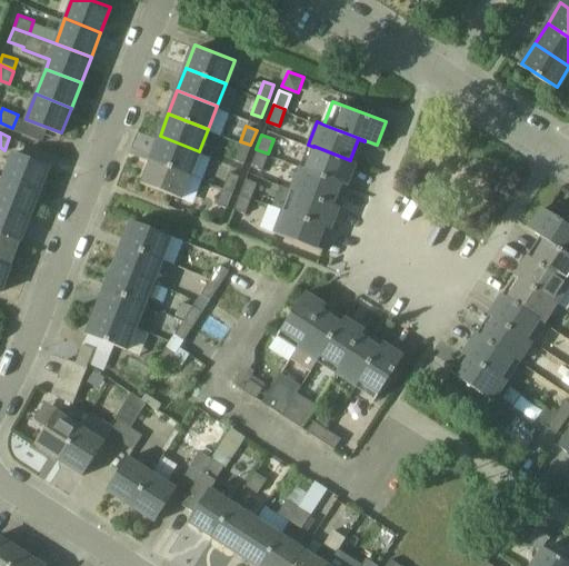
[(160,136),(151,159),(190,174),(199,151),(160,136)]
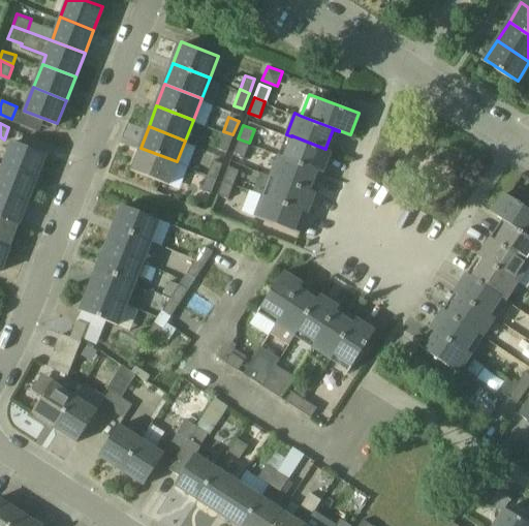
[(217,147),(226,151),(232,134),(223,131),(217,147)]
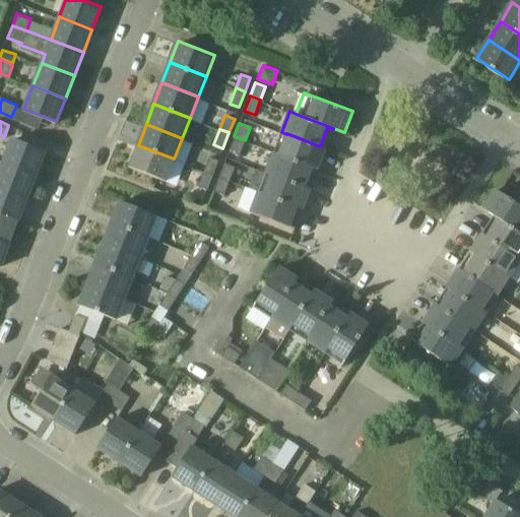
[(286,133),(286,134),(279,152),(279,153),(312,166),(312,167),(318,169),(326,147),(320,145),(320,146),(286,133)]
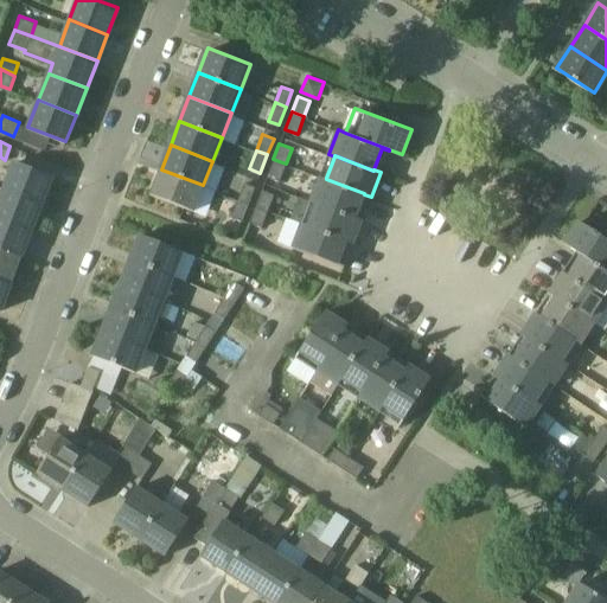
[(267,175),(279,180),(286,164),(273,159),(267,175)]
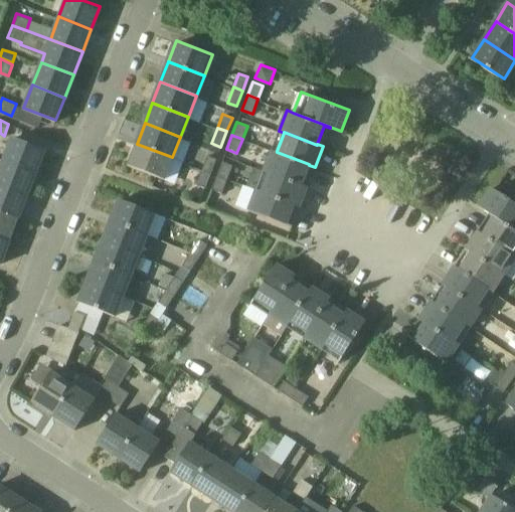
[(4,158),(36,171),(45,148),(13,136),(4,158)]
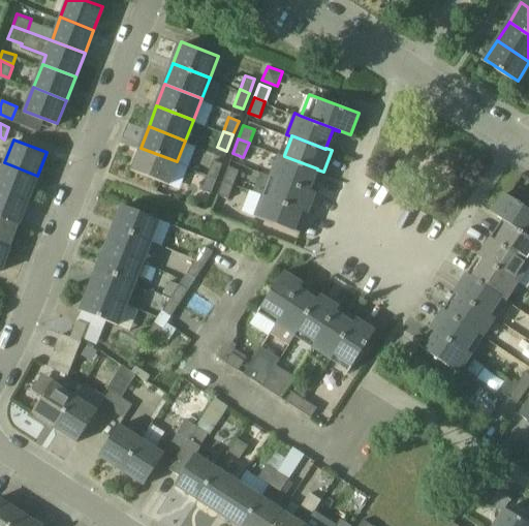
[(141,148),(132,168),(168,183),(177,161),(141,148)]
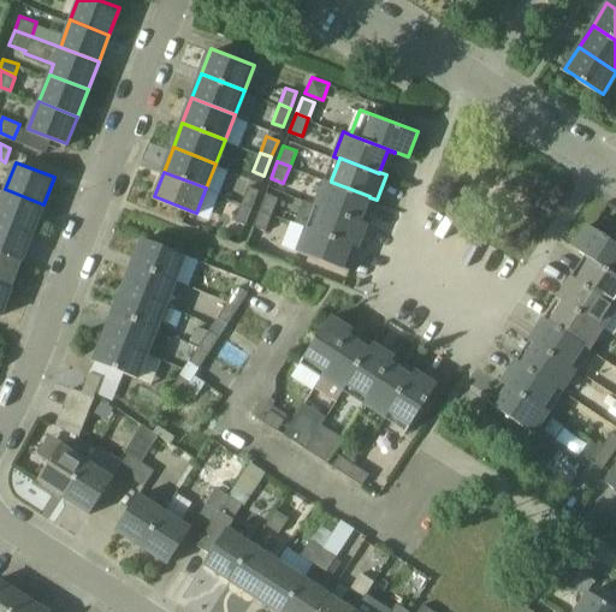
[(331,182),(331,180),(325,178),(315,203),(321,206),(323,205),(361,220),(361,219),(369,197),(369,196),(331,182)]
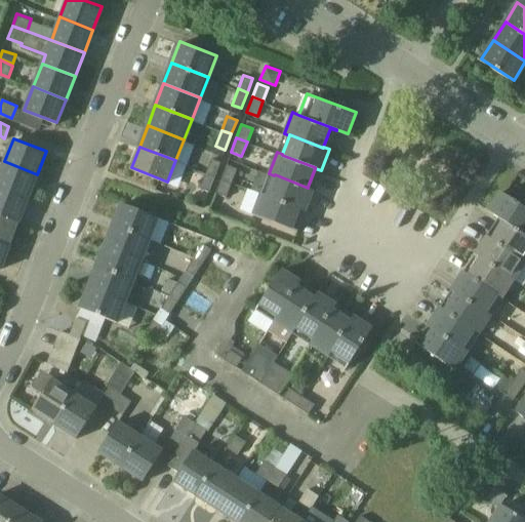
[(214,175),(220,161),(211,157),(205,172),(214,175)]
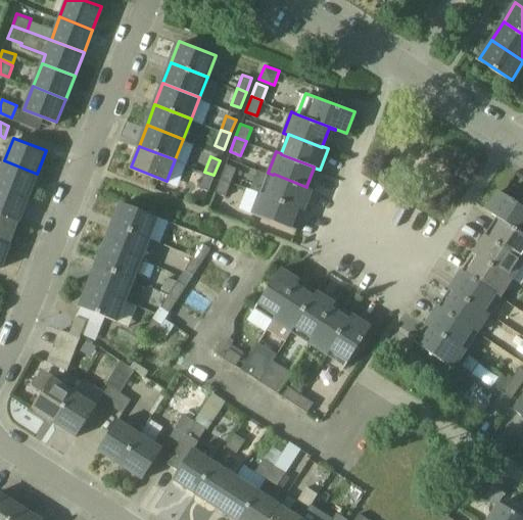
[(0,185),(28,197),(37,174),(4,160),(0,171),(0,185)]
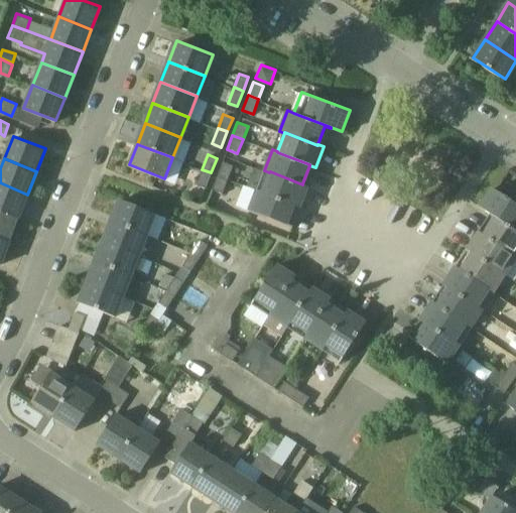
[(218,173),(228,177),(233,164),(223,160),(218,173)]
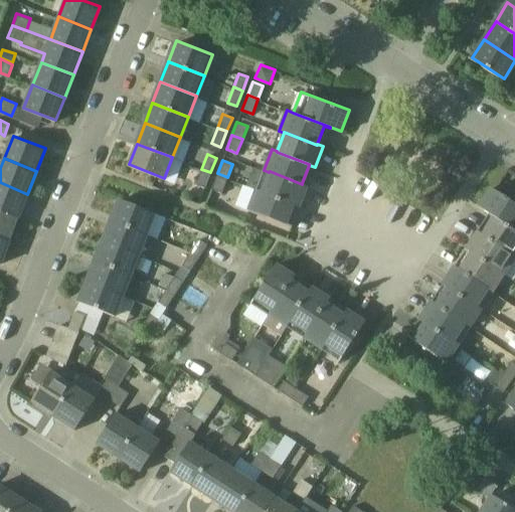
[(210,172),(201,169),(195,183),(205,186),(210,172)]
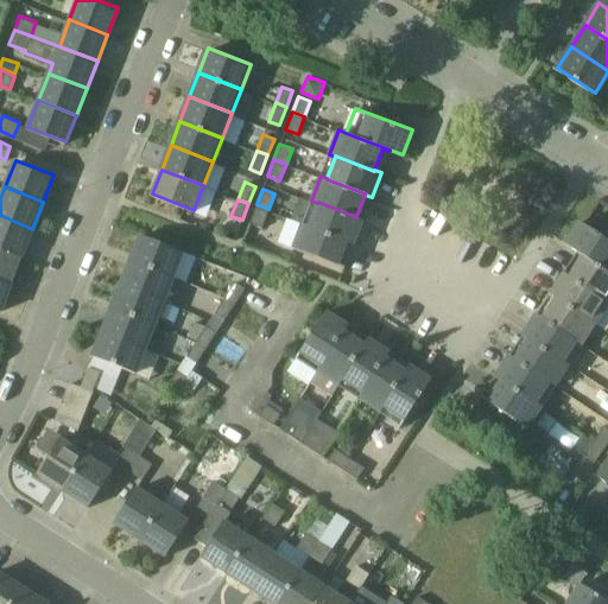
[(317,203),(309,224),(309,226),(347,240),(347,241),(354,243),(363,218),(356,216),(356,217),(318,202),(317,203)]
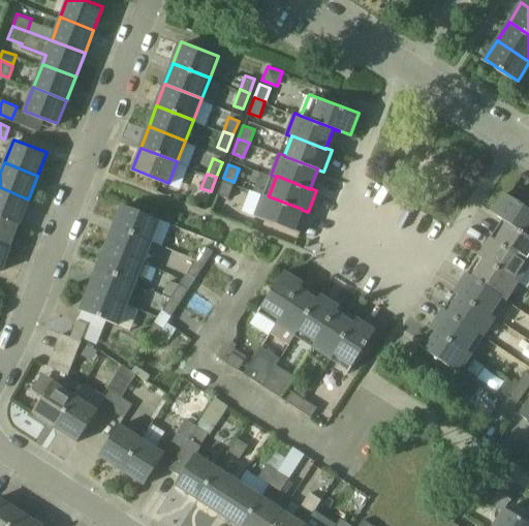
[(228,197),(234,182),(223,178),(217,193),(228,197)]
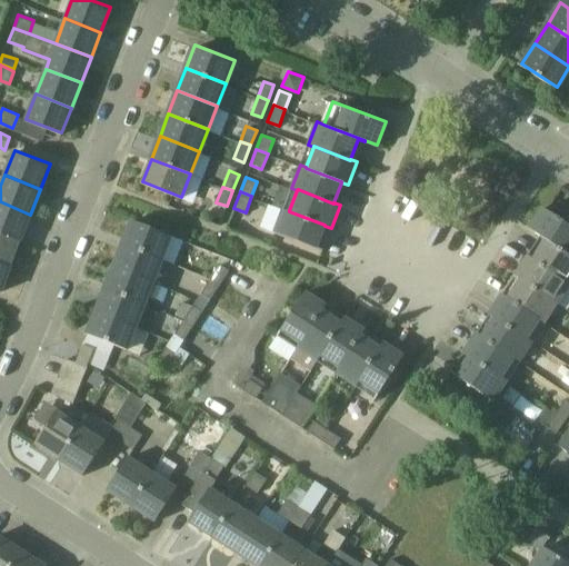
[(0,201),(0,231),(20,239),(30,215),(0,201)]
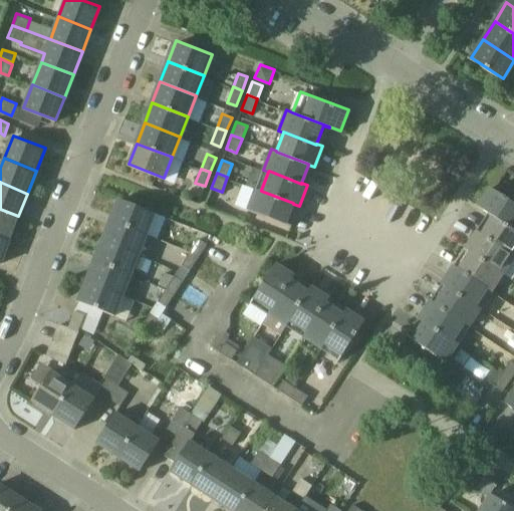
[(478,205),(489,211),(513,228),(513,226),(513,224),(513,201),(491,186),(478,205)]
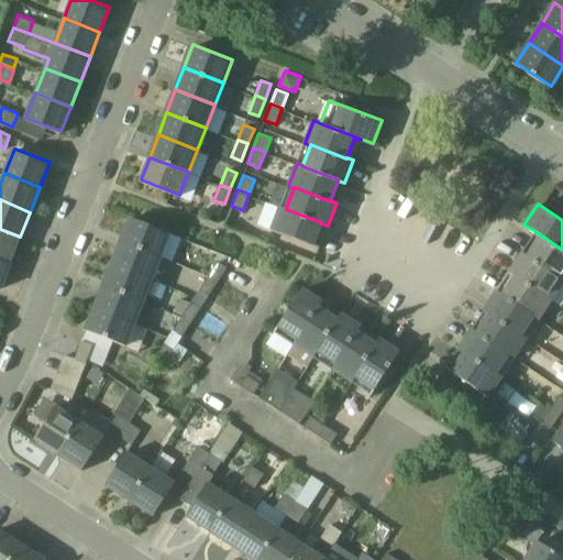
[(286,208),(280,206),(272,229),(320,246),(320,245),(313,243),(321,223),(321,222),(286,209),(286,208)]
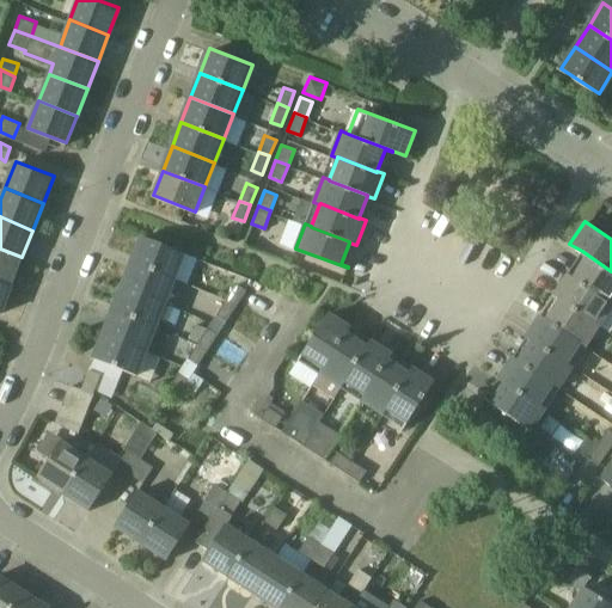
[(142,235),(133,259),(175,276),(184,252),(142,235)]
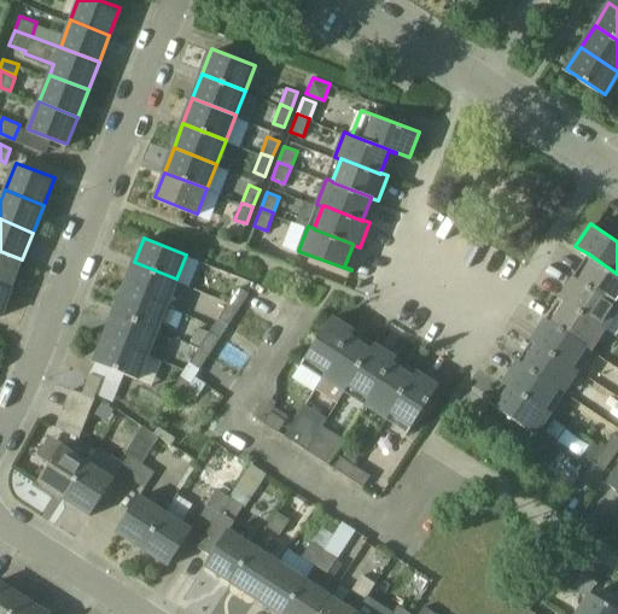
[(0,251),(0,282),(12,287),(22,259),(0,251)]
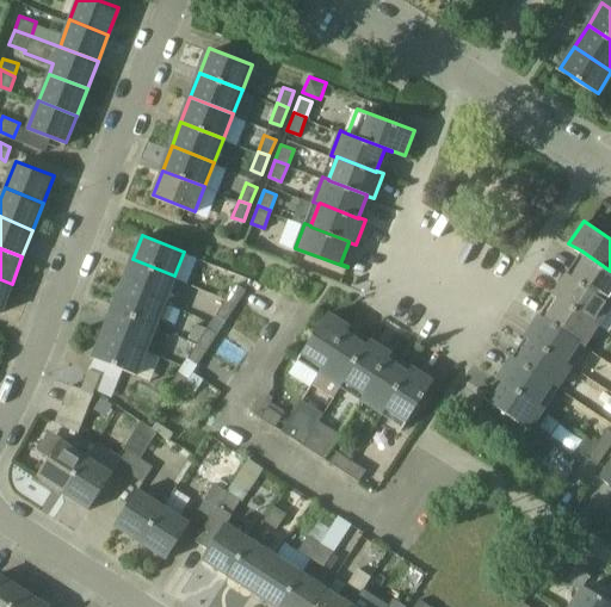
[(586,255),(573,276),(573,277),(608,299),(606,299),(610,302),(610,271),(581,251),(580,252),(586,255)]
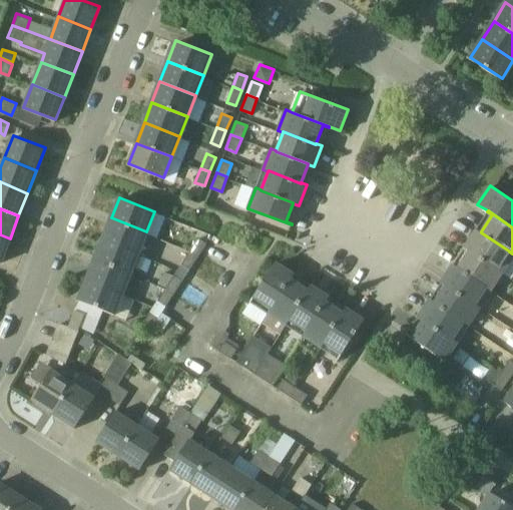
[(146,231),(111,217),(103,237),(138,251),(146,231)]
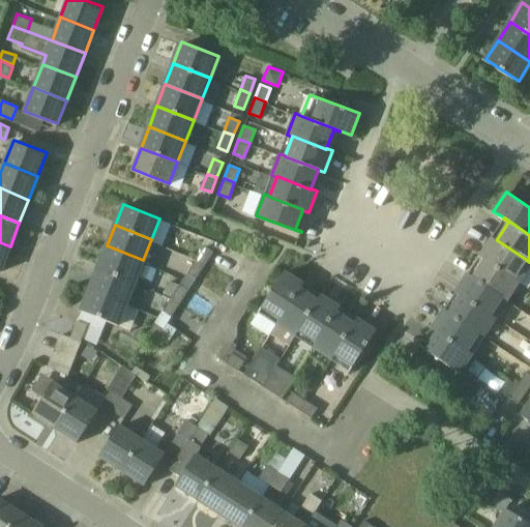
[(497,240),(497,239),(492,236),(479,255),(484,258),(514,277),(526,260),(527,260),(497,240)]
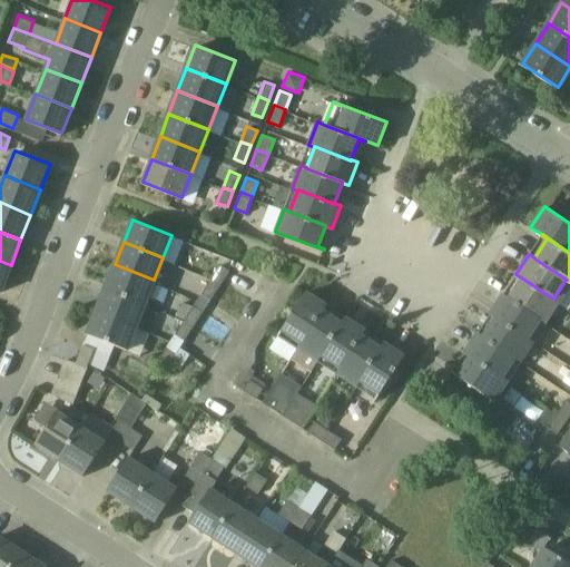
[(11,265),(0,261),(0,290),(1,291),(11,265)]
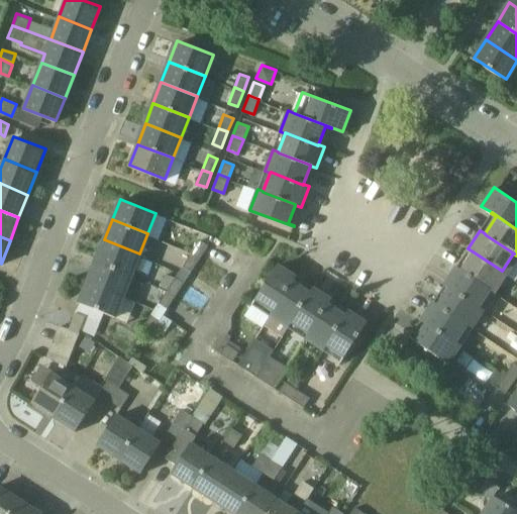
[(208,244),(200,238),(191,253),(199,259),(208,244)]
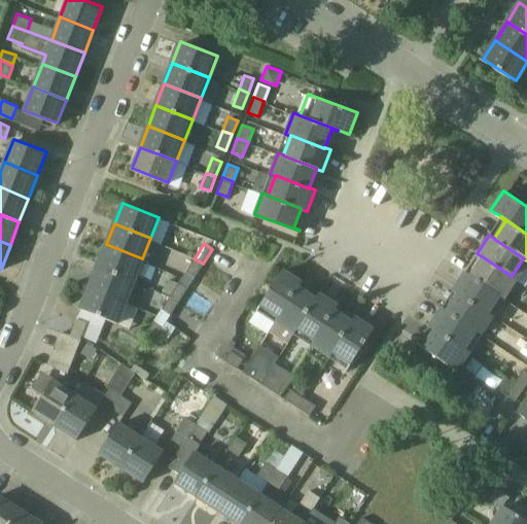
[(142,258),(106,244),(98,266),(134,280),(142,258)]
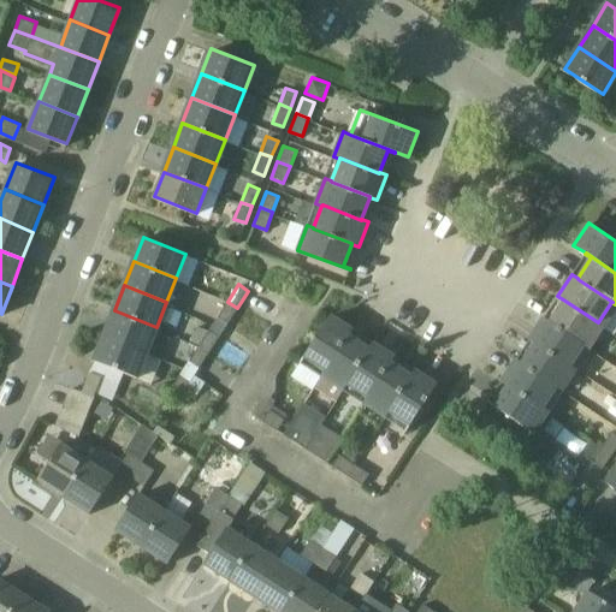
[(563,299),(550,320),(591,348),(604,326),(598,322),(563,299)]
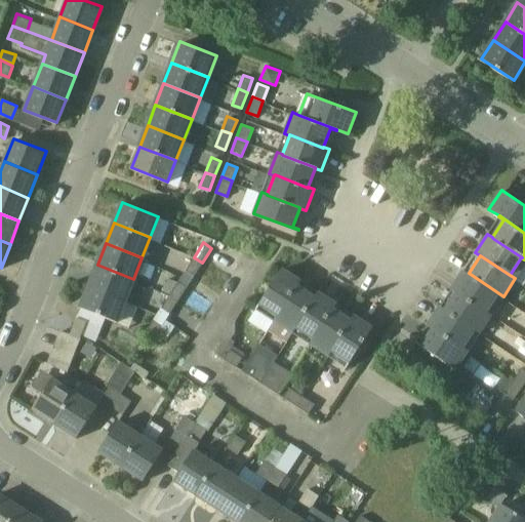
[(194,257),(190,263),(185,270),(193,276),(202,263),(194,257)]
